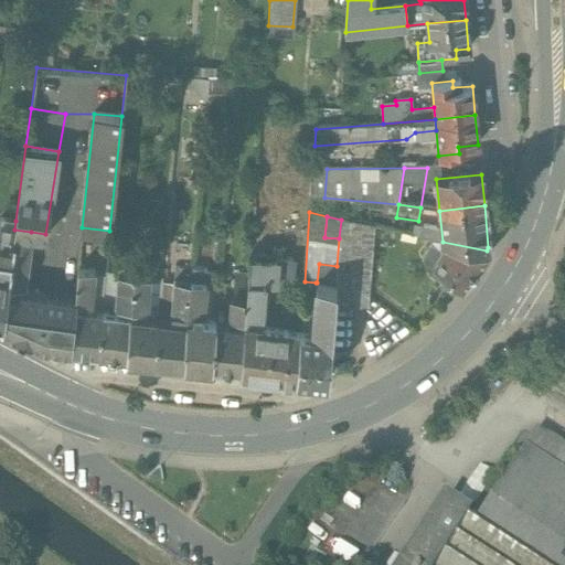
[(0,326),(1,327),(14,230),(16,221),(0,219),(0,326)]
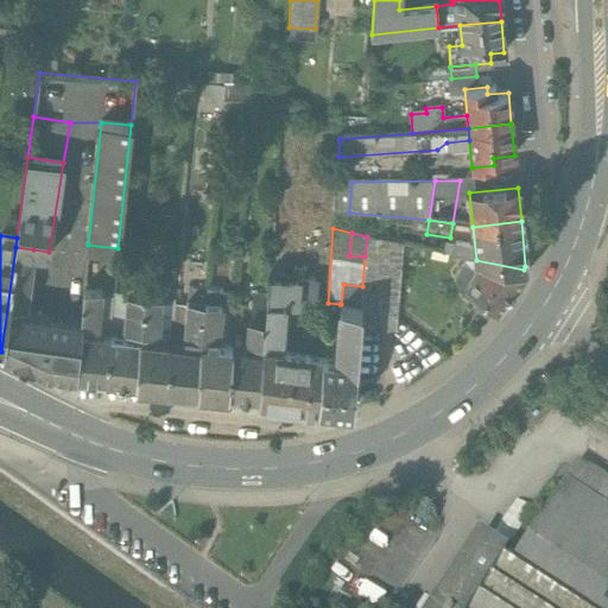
[(403,244),(367,236),(365,257),(362,286),(359,334),(396,328),(403,244)]
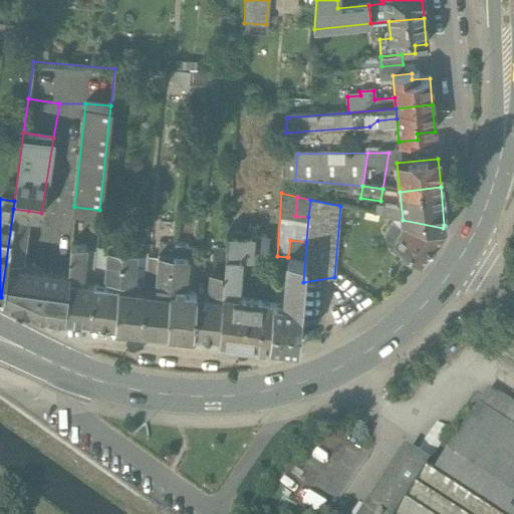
[(67,271),(16,264),(17,258),(19,258),(21,256),(28,211),(13,209),(1,297),(36,313),(61,316),(67,271)]
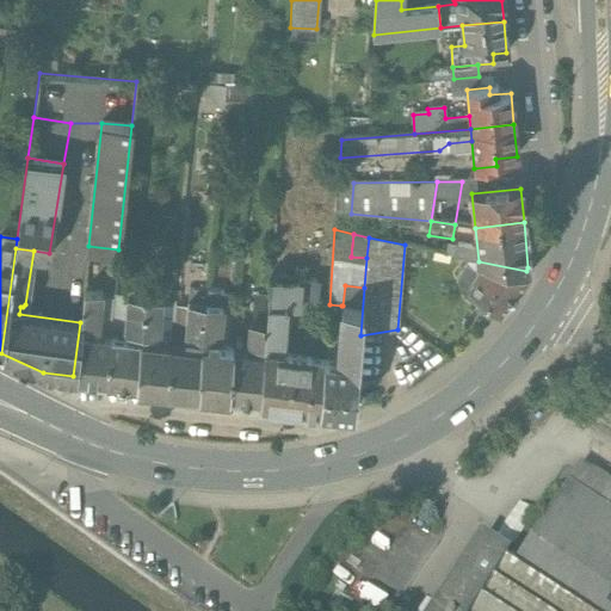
[(526,271),(479,261),(477,266),(476,273),(464,267),(457,278),(483,298),(475,309),(483,316),(488,315),(494,307),(499,310),(529,272),(526,271)]
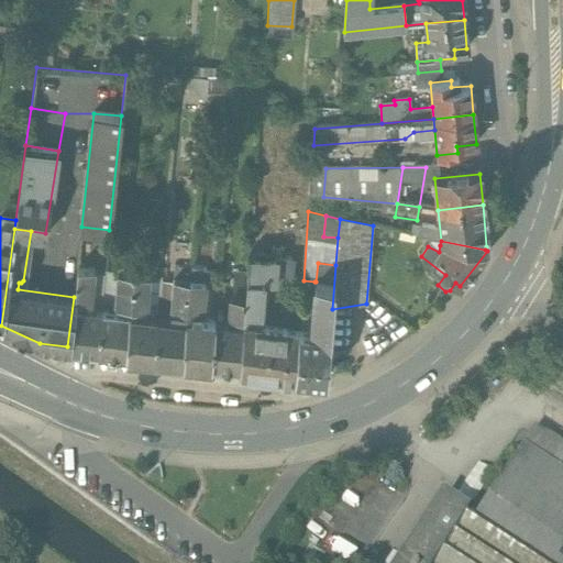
[(421,247),(407,244),(404,256),(418,260),(421,247)]
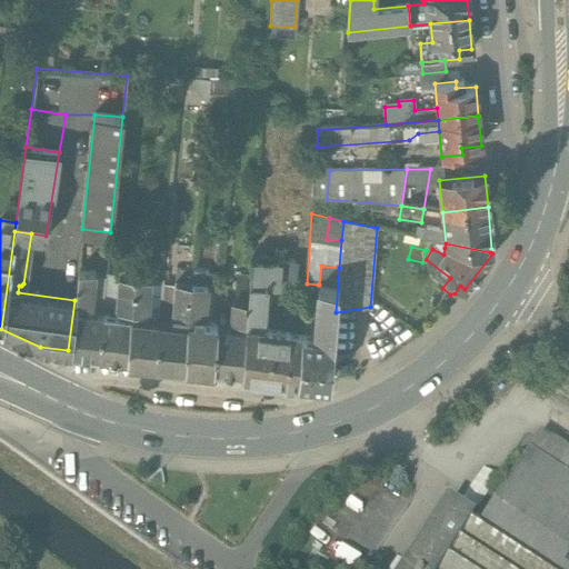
[(295,261),(251,258),(248,289),(247,300),(241,370),(299,377),(302,331),(302,328),(289,327),(295,261)]
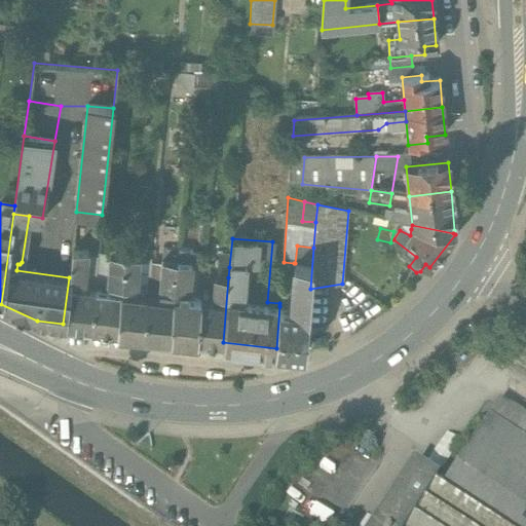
[(294,263),(290,307),(279,306),(276,348),(305,351),(310,289),(313,248),(297,246),(295,263),(294,263)]
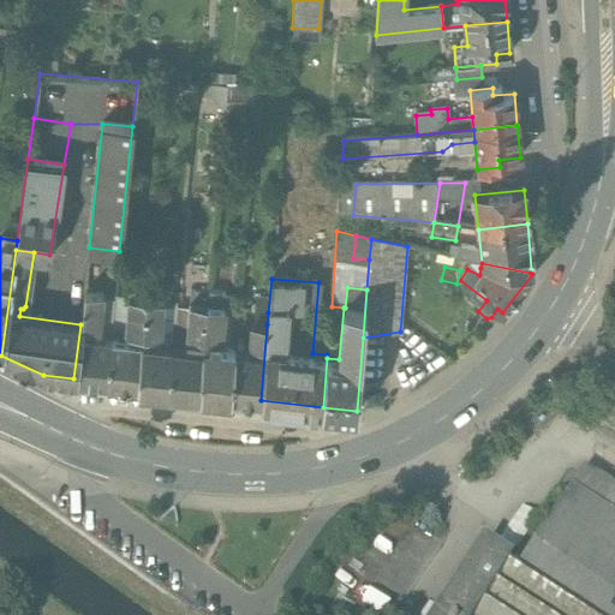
[(161,290),(145,288),(144,298),(160,300),(161,290)]
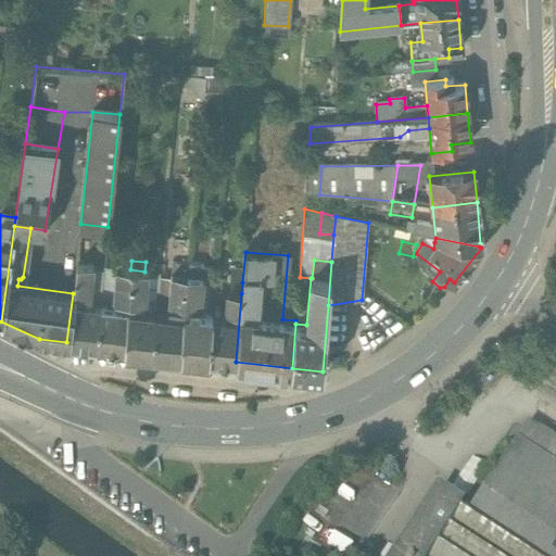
[(91,264),(76,263),(73,293),(66,342),(95,345),(99,304),(81,303),(83,298),(85,298),(88,295),(91,264)]
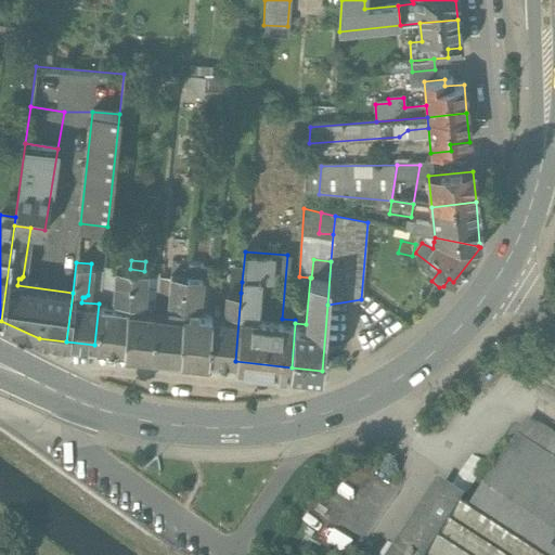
[(185,267),(169,266),(169,273),(185,275),(185,267)]
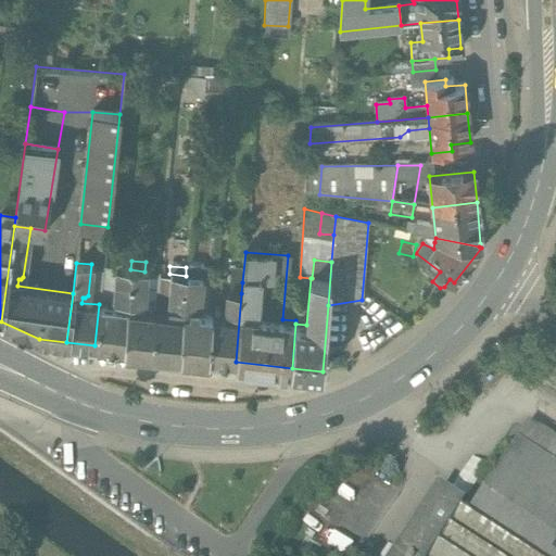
[(115,306),(99,304),(95,345),(123,349),(130,269),(114,268),(111,299),(113,301),(116,302),(115,306)]
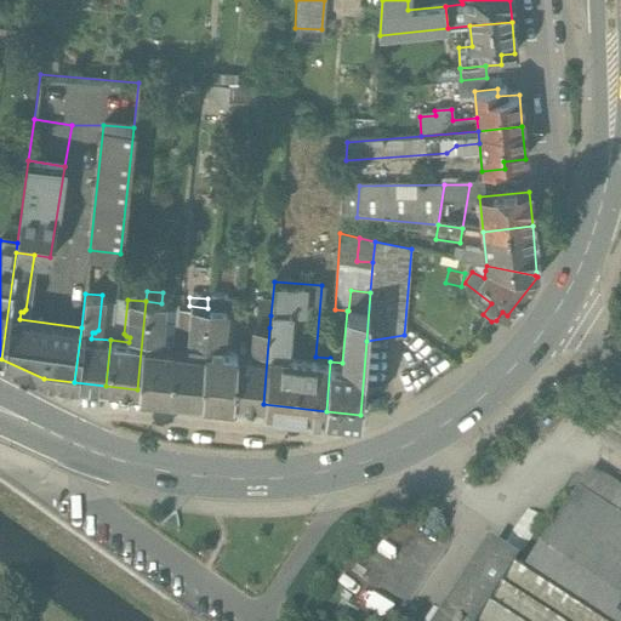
[(146,301),(137,389),(167,393),(172,347),(153,346),(154,340),(157,340),(158,339),(161,303),(146,301)]
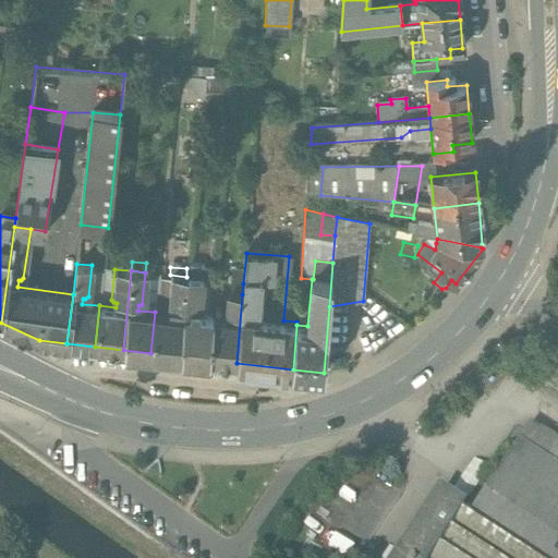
[(159,313),(155,312),(150,353),(178,356),(185,288),(186,277),(170,275),(167,308),(172,308),(171,314),(159,313)]
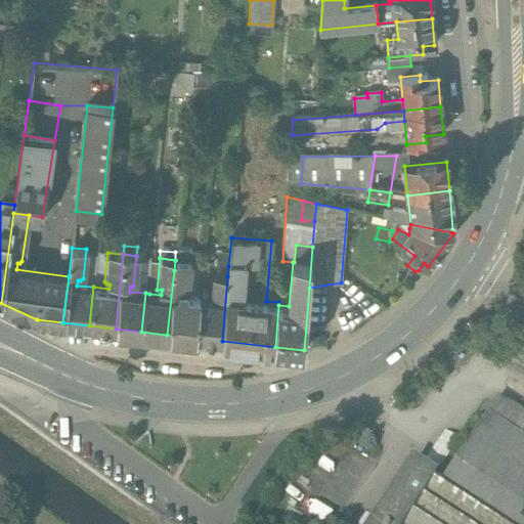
[(187,261),(175,260),(174,270),(186,271),(187,261)]
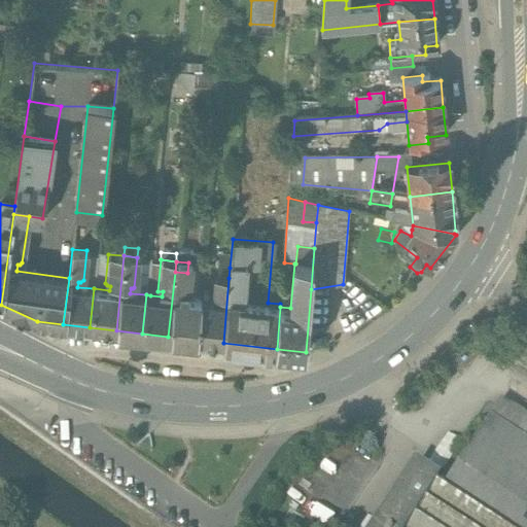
[(230,268),(218,266),(217,276),(229,278),(230,268)]
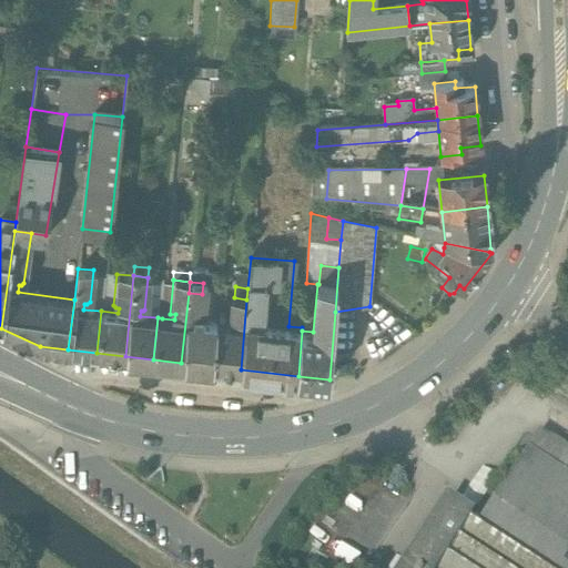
[(215,323),(198,321),(198,315),(200,315),(203,313),(205,294),(202,294),(189,293),(181,363),(211,366),(215,323)]
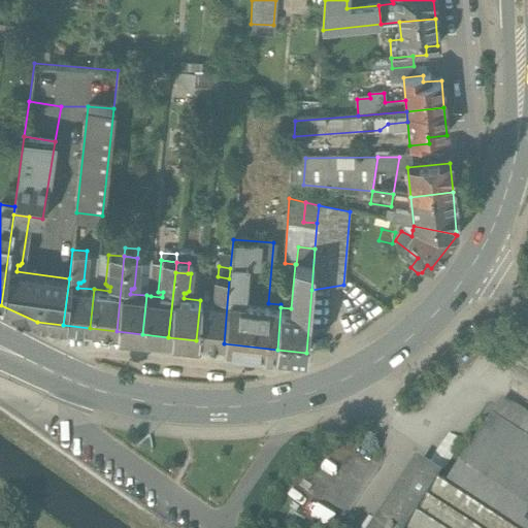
[(218,302),(200,300),(196,340),(224,343),(229,278),(218,276),(216,276),(213,294),(216,297),(218,297),(218,302)]
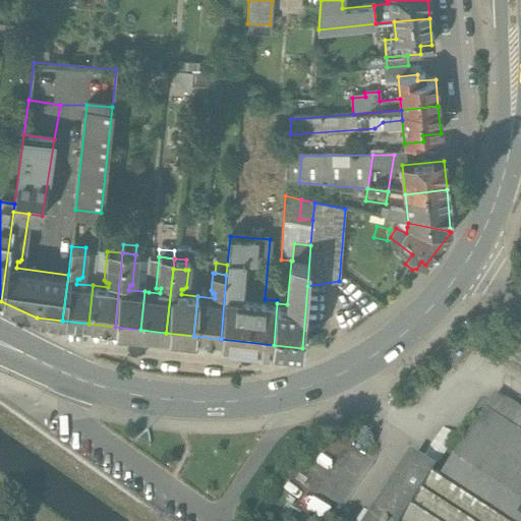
[(520,520),(520,408),(502,397),(469,446),(465,443),(455,458),(449,453),(440,467),(447,471),(439,483),(432,478),(404,520),(520,520)]
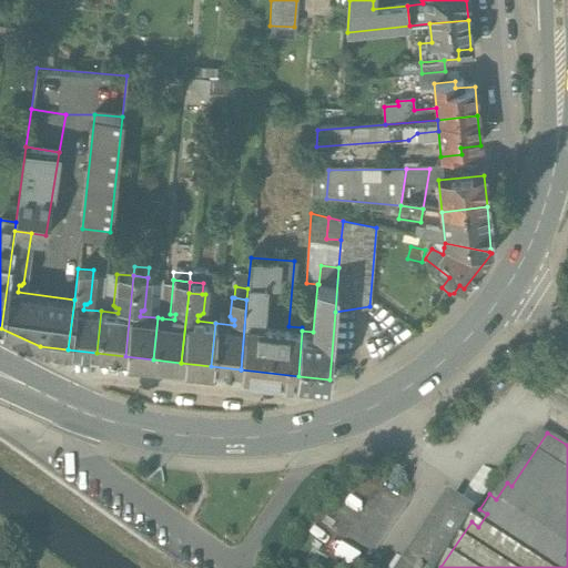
[(446,506),(405,567),(440,567),(472,521),(446,506)]
